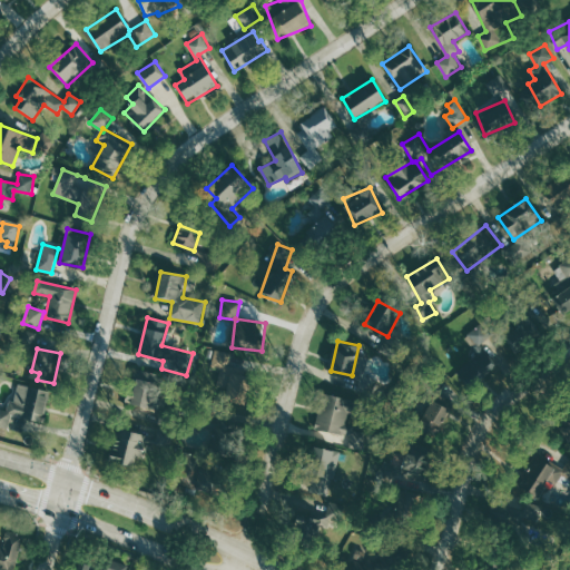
[(233,353),(215,350),(212,367),(220,369),(217,393),(241,396),(244,370),(231,367),(233,353)]
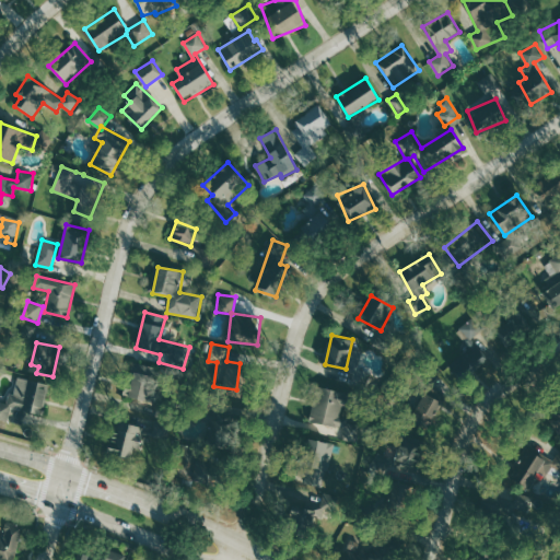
[(124,387),(123,396),(150,401),(156,366),(135,363),(129,388),(124,387)]
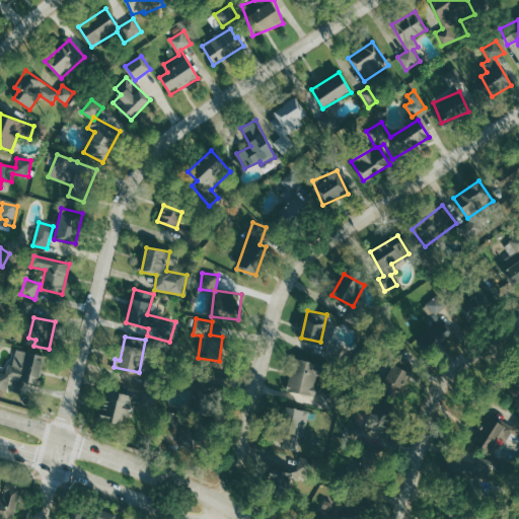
[(45,356),(14,350),(9,374),(0,372),(0,388),(7,390),(9,378),(39,384),(45,356)]
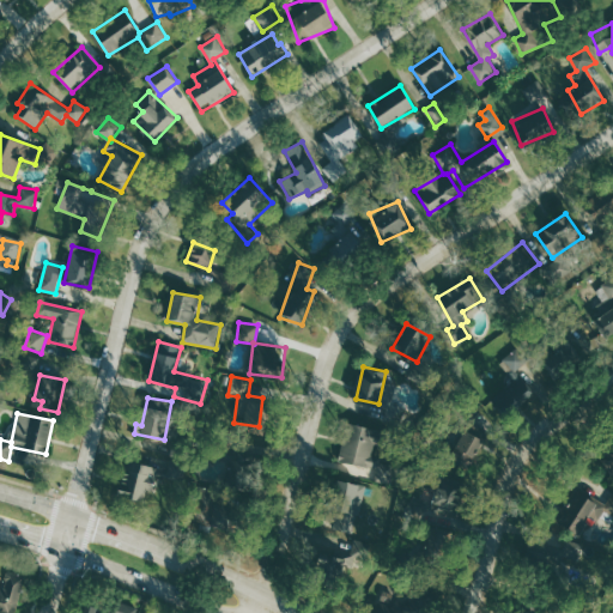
[(380,457),(372,456),(378,431),(349,424),(339,461),(377,471),(380,457)]
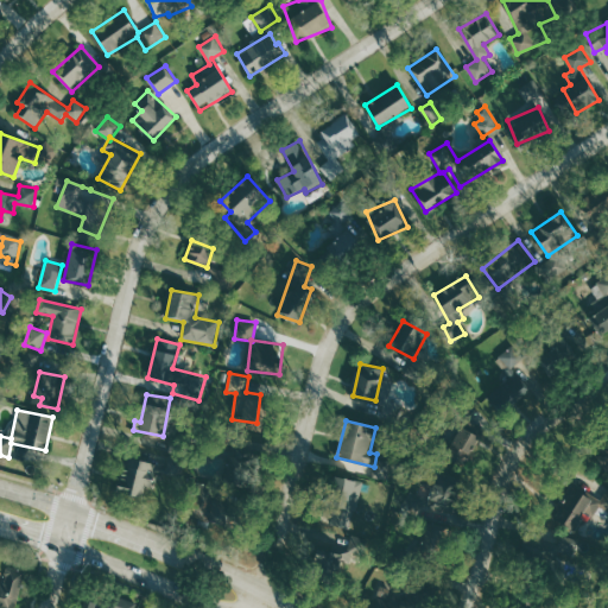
[(118,493),(144,496),(146,479),(156,480),(157,463),(121,458),(118,493)]
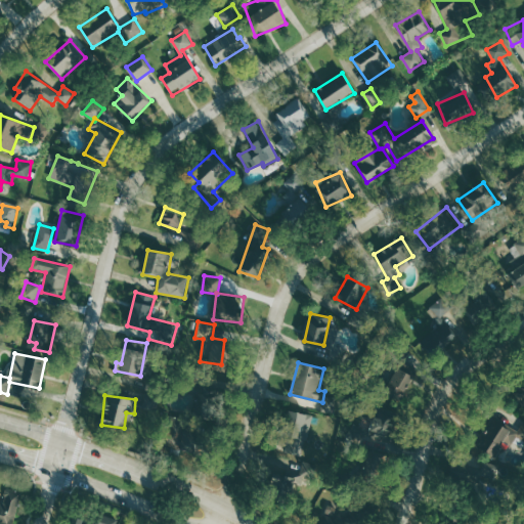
[(303,454),(312,416),(290,410),(280,449),(303,454)]
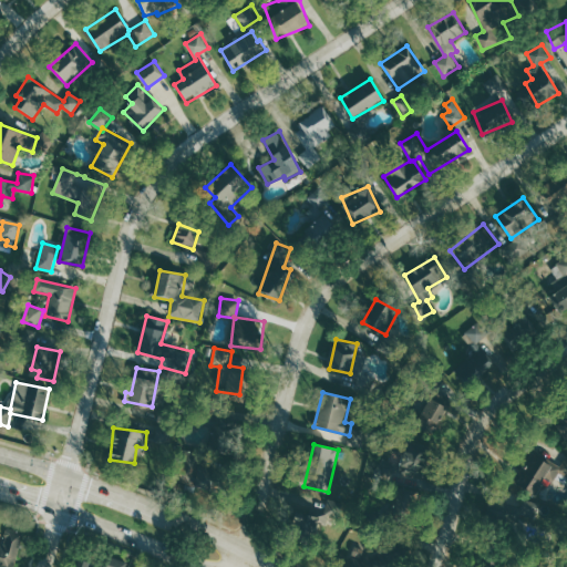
[(559,466),(546,456),(533,452),(511,482),(509,484),(523,488),(535,497),(543,486),(545,478),(553,482),(559,473),(566,475),(566,459),(559,466)]
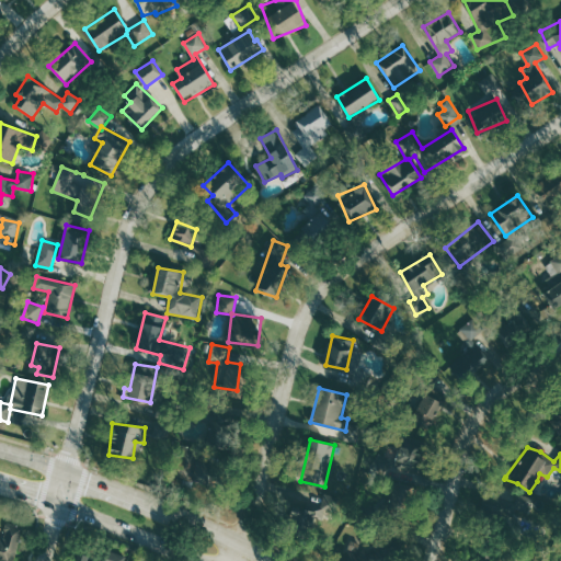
[(390,506),(410,507),(410,484),(390,484),(390,506)]
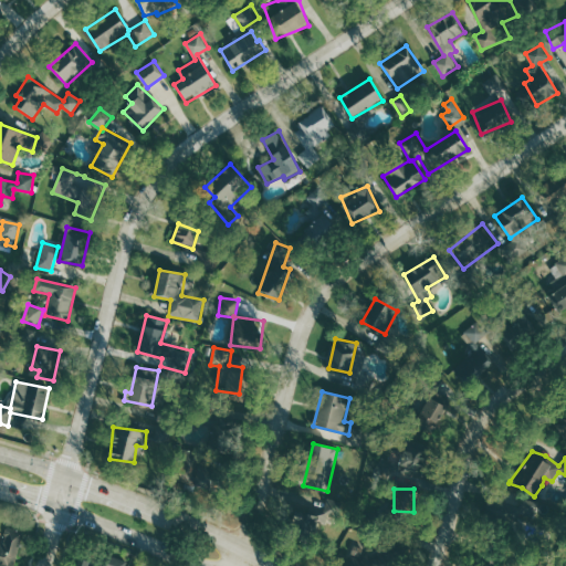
[(317,521),(336,525),(342,503),(327,499),(324,511),(312,507),(310,514),(297,511),(291,534),(312,540),(317,521)]
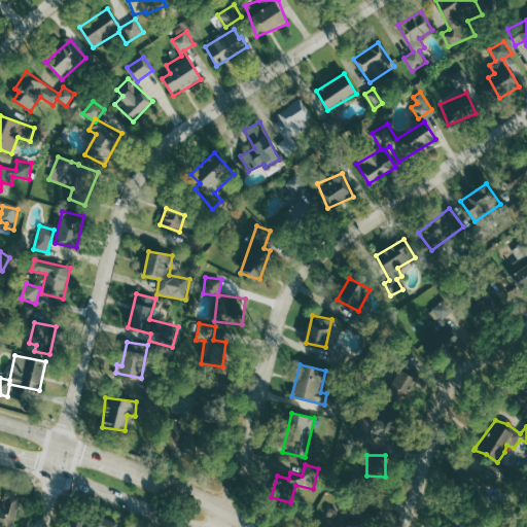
[(13,526),(22,495),(6,491),(3,504),(0,503),(0,483),(0,482),(0,526),(13,526)]
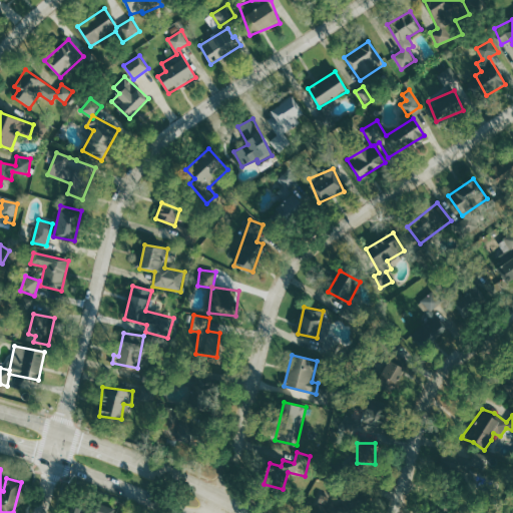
[(315,512),(352,512),(355,504),(321,493),(315,512)]
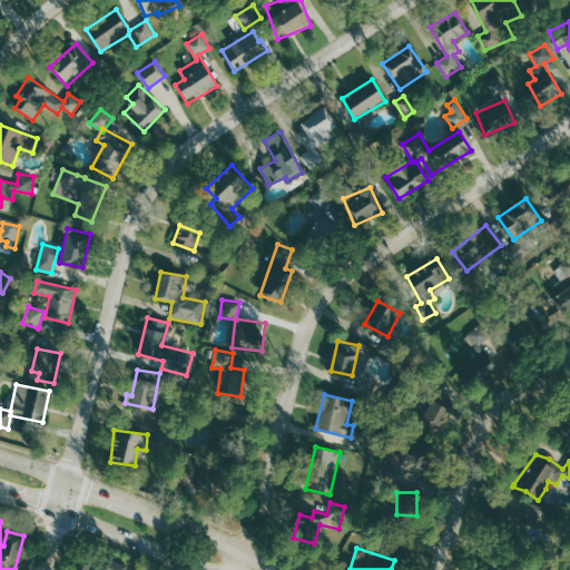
[(126,569),(128,564),(106,558),(102,569),(89,569),(91,566),(78,562),(76,569),(126,569)]
